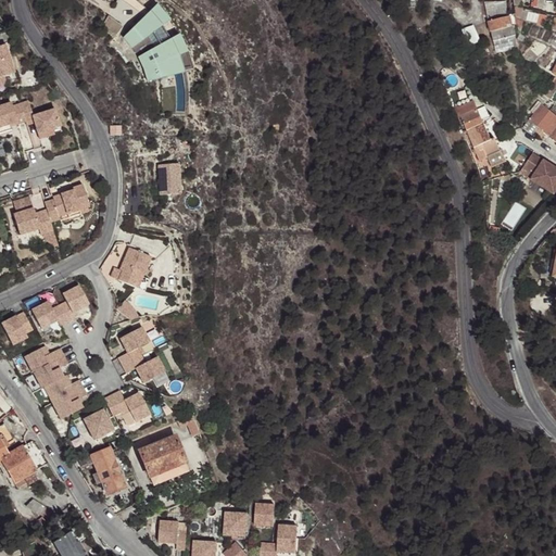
[(491,33),(516,26),(513,15),(510,16),(507,1),(483,3),(488,24),(491,33)]
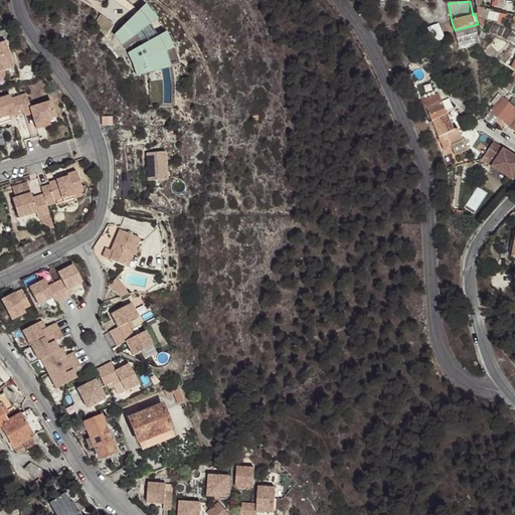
[(141,4),(135,10),(145,22),(152,18),(141,4)]
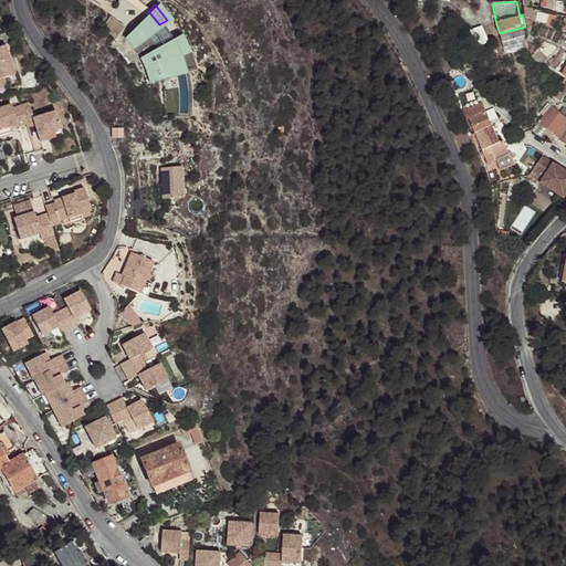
[(159,24),(148,11),(123,37),(132,46),(159,24)]
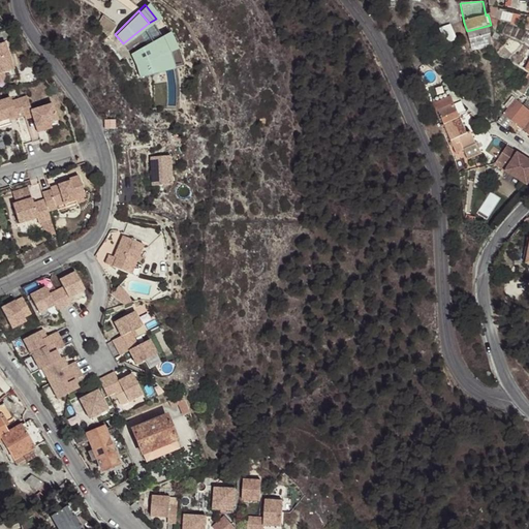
[(491,31),(491,25),(467,31),(473,51),(492,45),(491,31)]
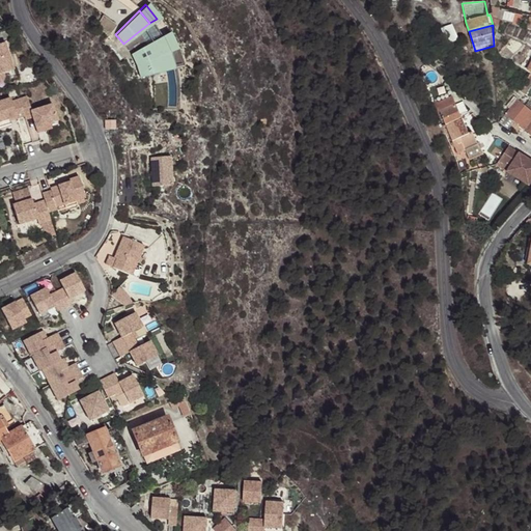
[(165,34),(158,37),(164,53),(171,51),(165,34)]
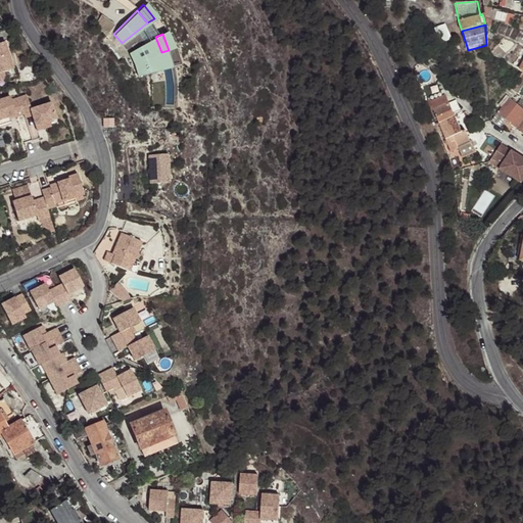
[(161,52),(155,37),(126,53),(131,63),(134,76),(167,68),(161,52)]
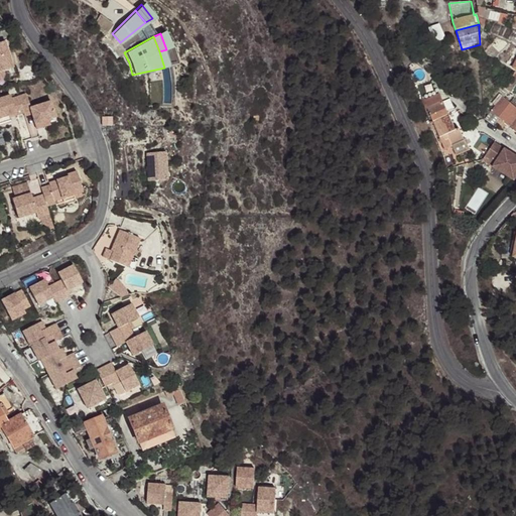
[(0,70),(12,67),(4,39),(0,40),(0,70)]
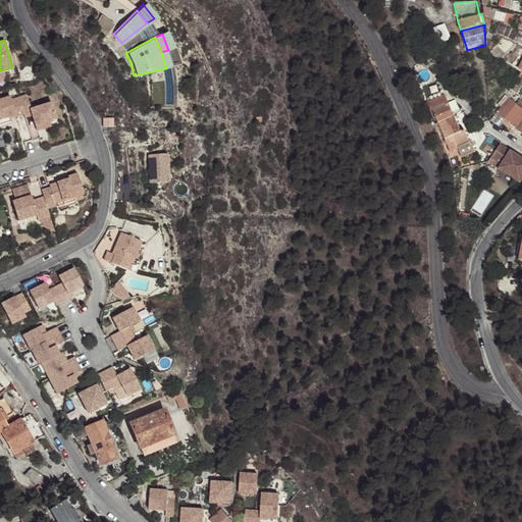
[(0,79),(14,74),(12,67),(0,70),(0,79)]
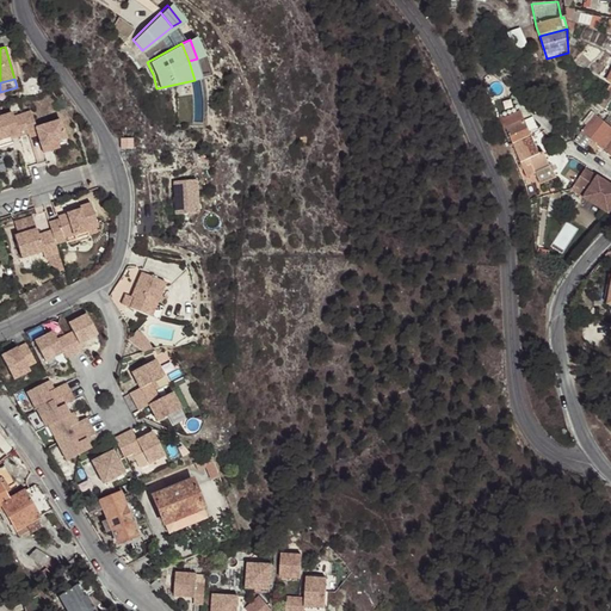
[(590,82),(584,90),(588,94),(594,87),(590,82)]
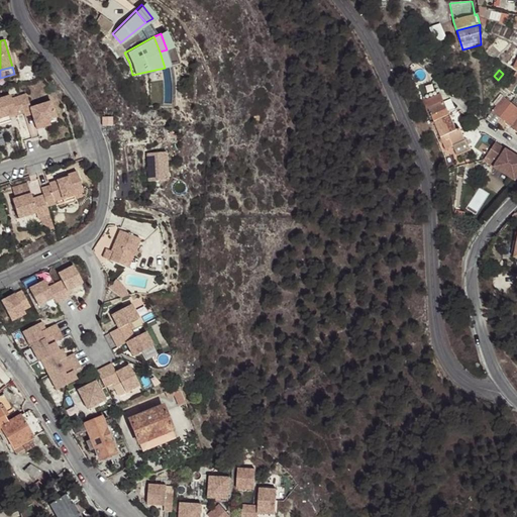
[(516,84),(516,72),(506,89),(512,93),(516,84)]
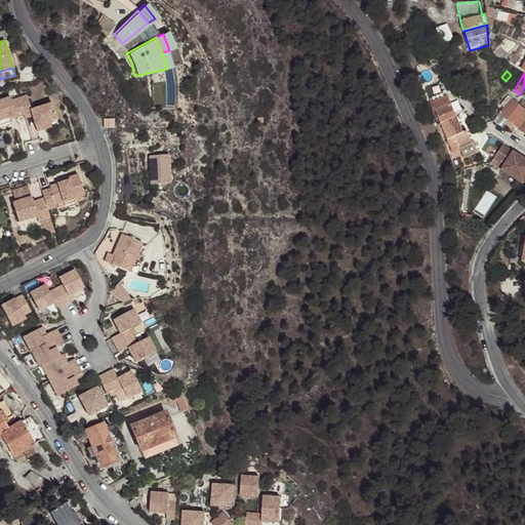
[(423,89),(429,101),(432,99),(445,94),(440,81),(423,89)]
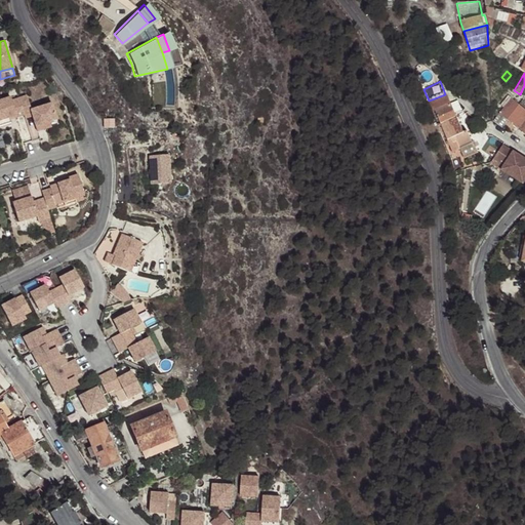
[(25,93),(17,96),(23,113),(24,115),(31,113),(34,124),(49,120),(54,114),(51,101),(29,108),(25,93)]
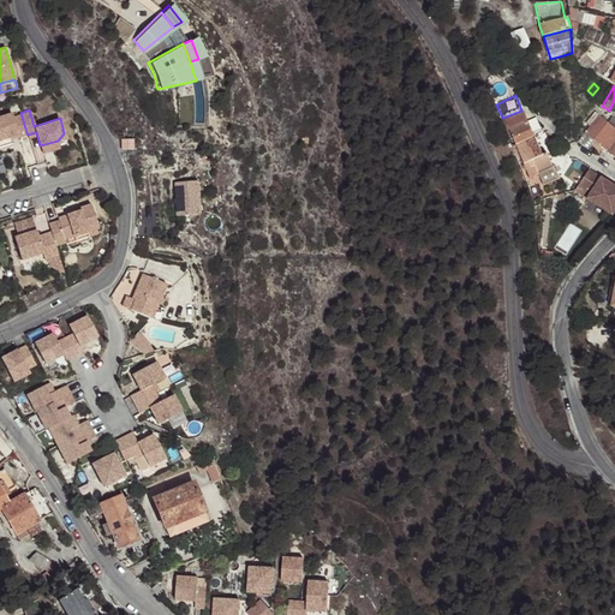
[(27,132),(21,113),(12,115),(11,111),(0,113),(0,143),(11,141),(9,135),(17,132),(18,135),(27,132)]
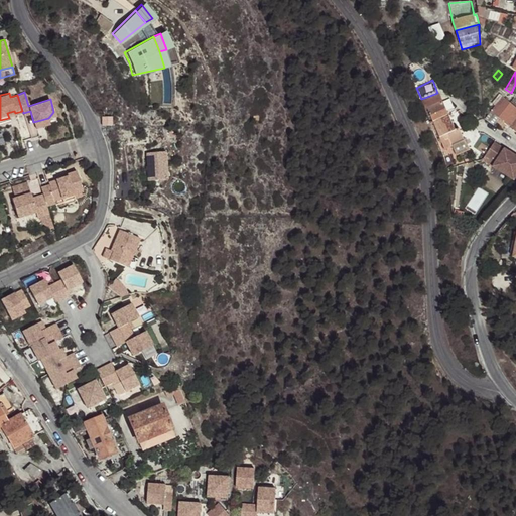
[(433,123),(448,116),(442,103),(439,95),(425,101),(424,98),(421,99),(425,110),(427,109),(433,123)]
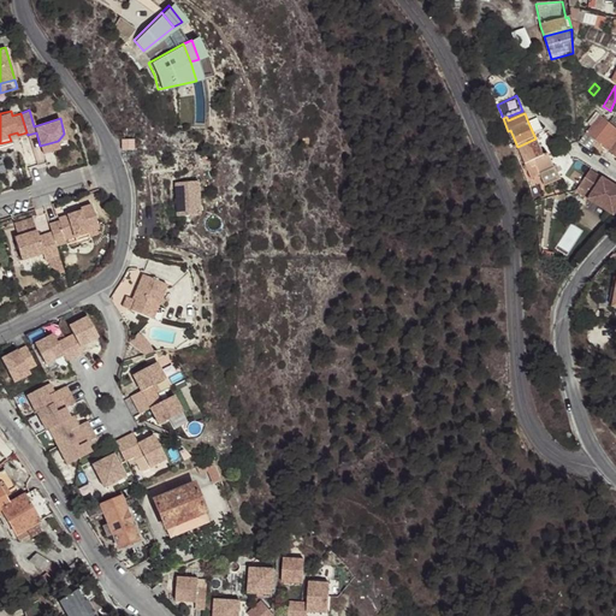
[(592,126),(602,117),(597,113),(588,123),(592,126)]
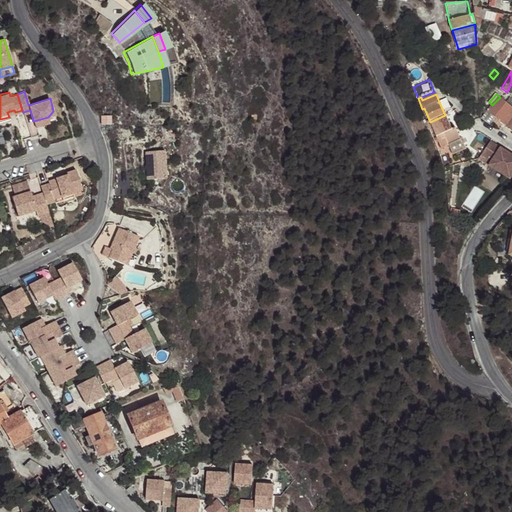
[(495,118),(507,103),(500,97),(492,105),(488,111),(495,118)]
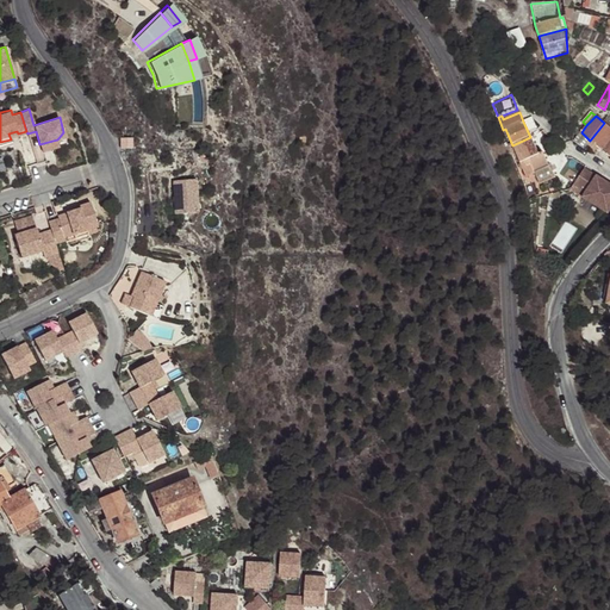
[(603,151),(609,143),(609,128),(604,123),(590,141),(603,151)]
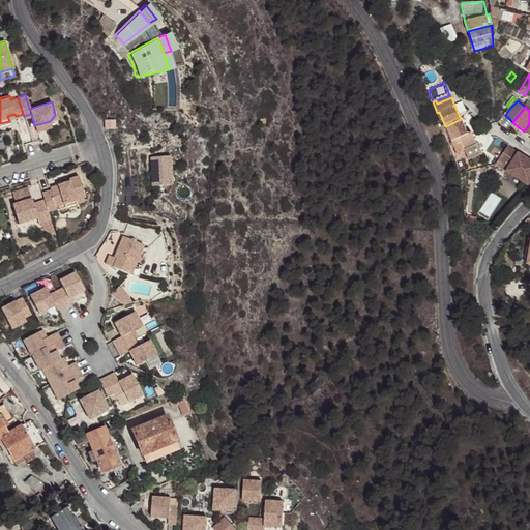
[(56,117),(55,115),(50,121),(34,125),(36,130),(58,124),(56,117)]
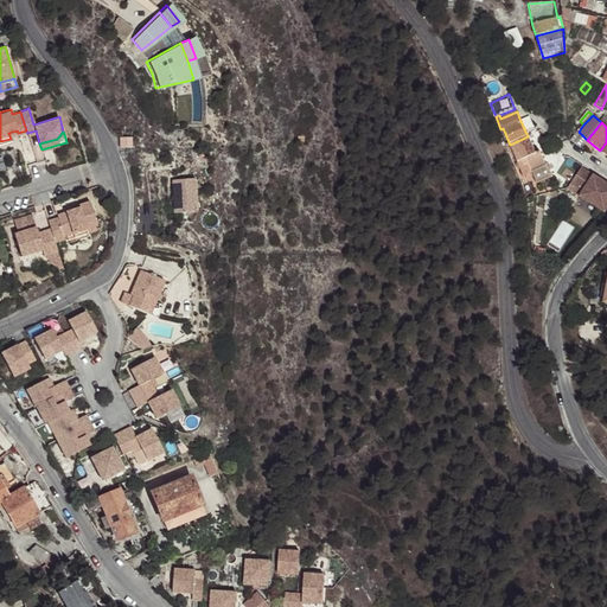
[(579,132),(570,141),(580,146),(587,140),(579,132)]
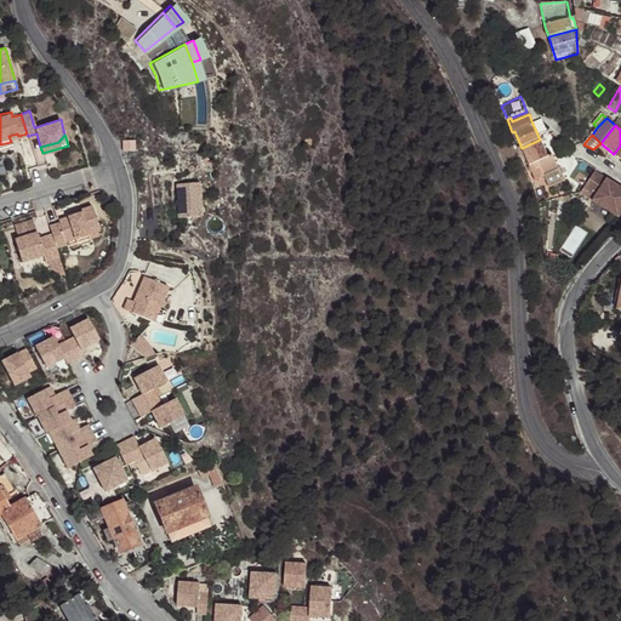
[(546,158),(540,140),(522,148),(530,166),(548,159),(546,158)]
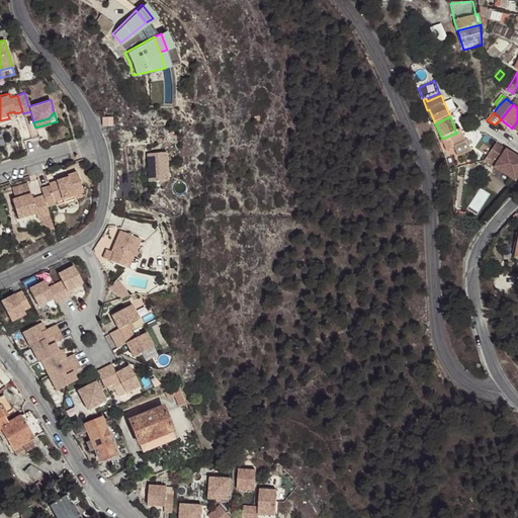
[(459,130),(455,132),(457,133),(442,139),(447,151),(451,149),(455,157),(468,152),(459,130)]
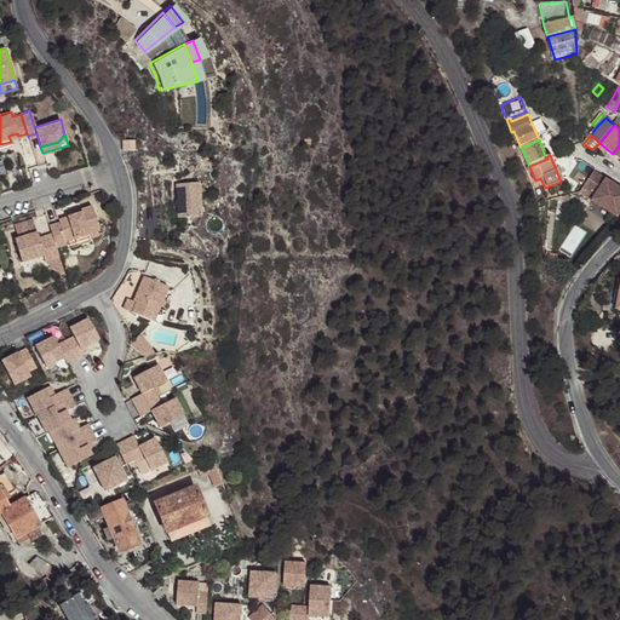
[(619,214),(619,188),(595,172),(584,188),(596,196),(593,201),(618,218),(619,214)]
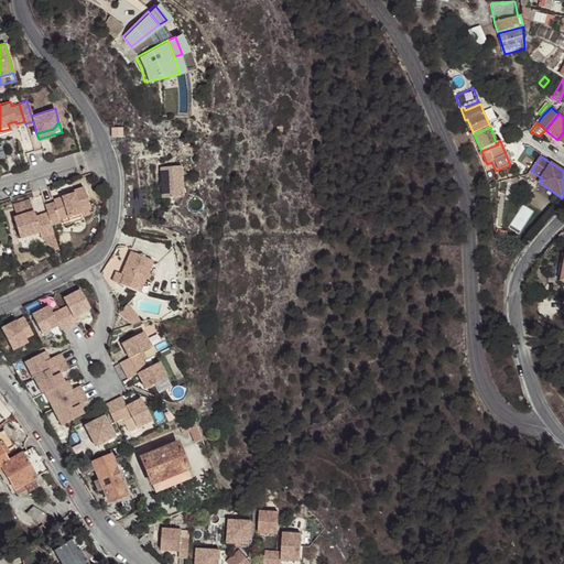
[(184,166),(163,166),(163,197),(184,197),(184,166)]
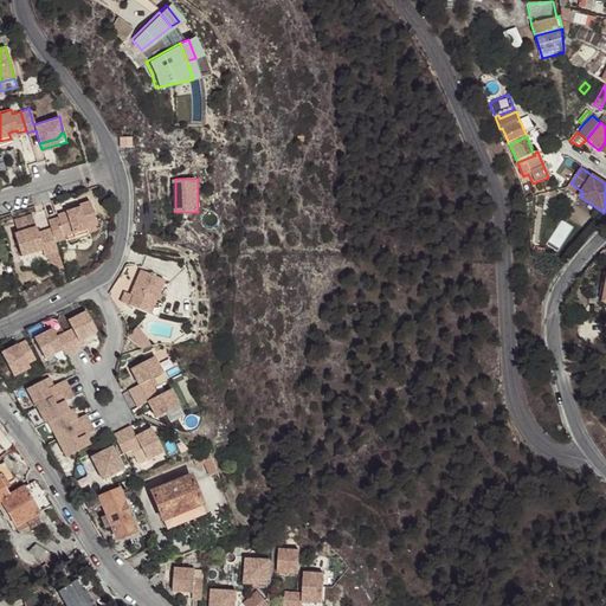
[(51,227),(55,242),(65,238),(64,234),(86,227),(98,225),(91,200),(79,204),(79,206),(58,214),(58,217),(49,220),(51,227)]
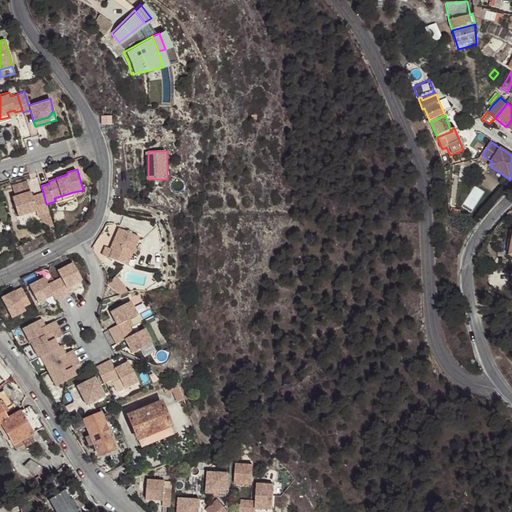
[(37,215),(49,212),(46,204),(43,192),(32,195),(31,191),(12,197),(18,216),(36,210),(37,215)]
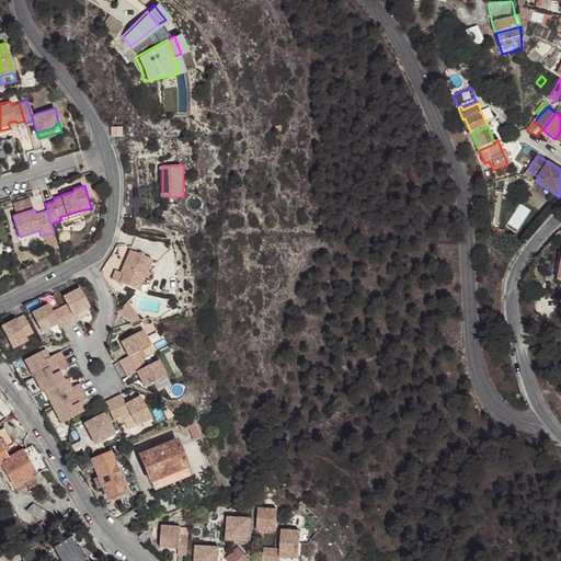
[(82,218),(80,210),(59,217),(60,220),(69,218),(70,221),(82,218)]
